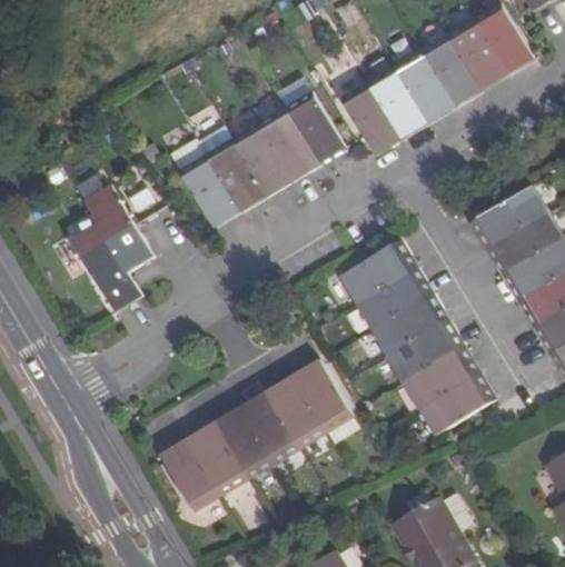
[(501,0),(473,16),(508,75),(535,59),(501,0)]
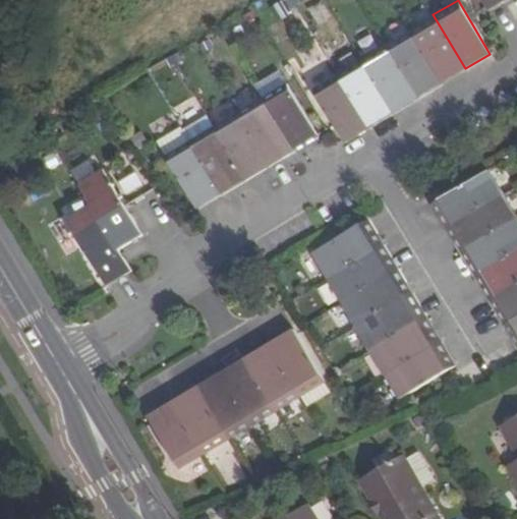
[(480,0),(486,9),(487,8),(502,0),(480,0)]
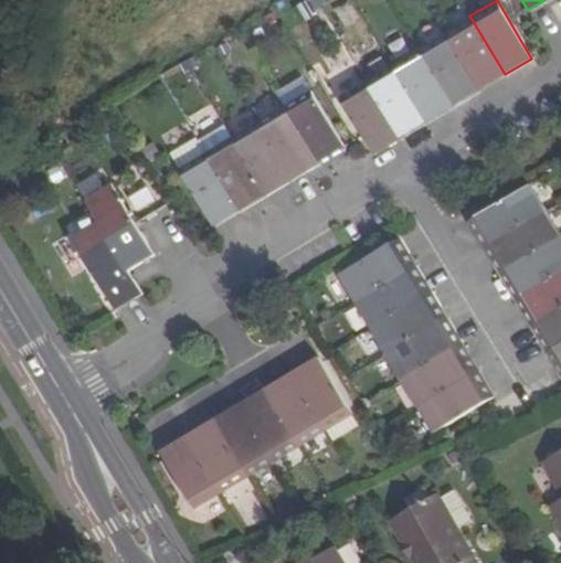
[(341,6),(327,13),(337,30),(351,22),(341,6)]
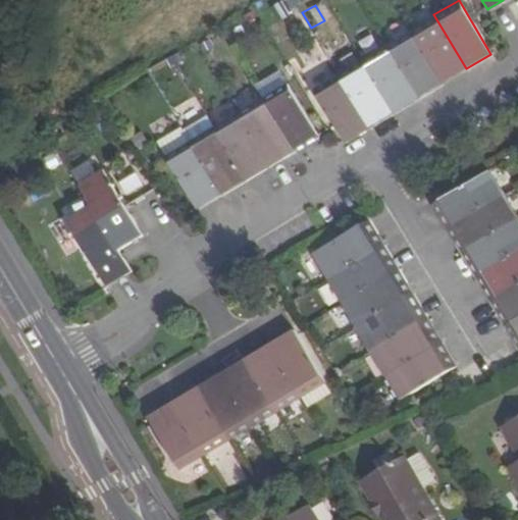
[(466,68),(433,14),(409,30),(442,83),(466,68)]
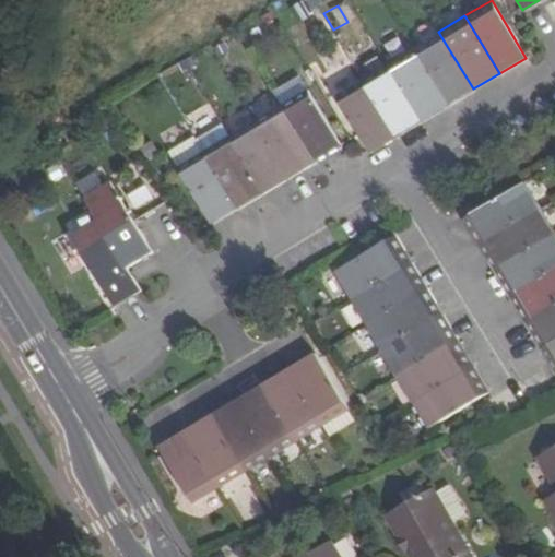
[(447,104),(473,89),(438,32),(412,47),(447,104)]
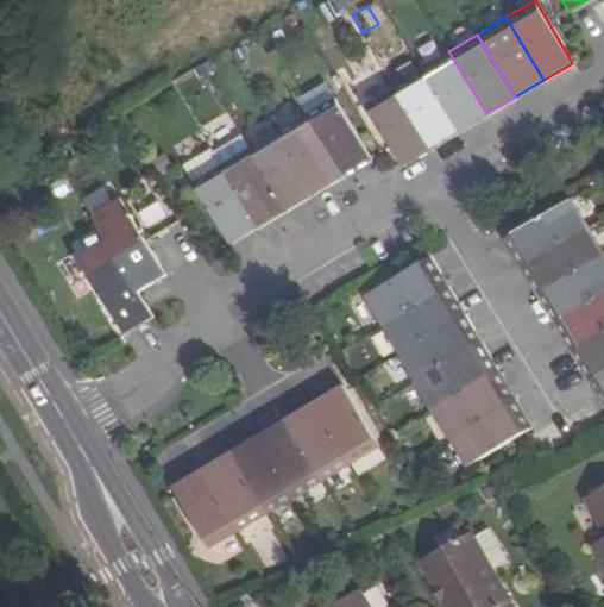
[(420,68),(458,131),(486,113),(448,51),(420,68)]
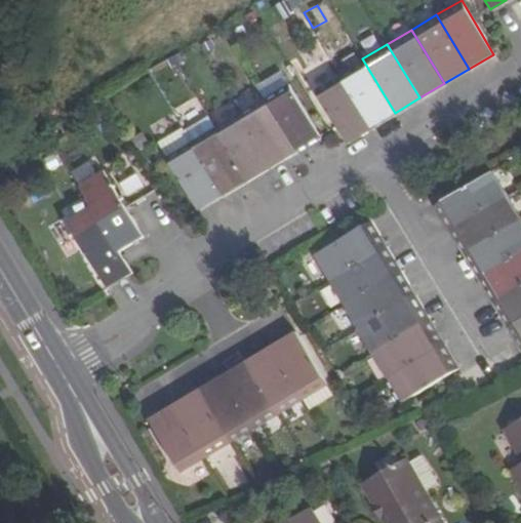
[(370,127),(395,113),(362,58),(338,74),(370,127)]
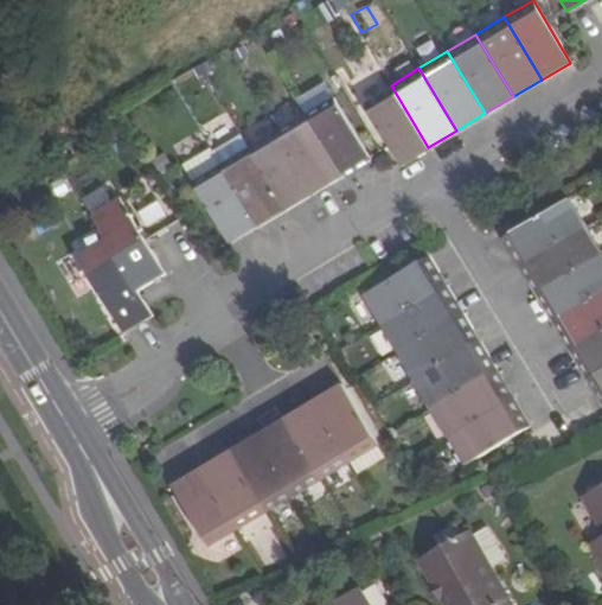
[(428,147),(391,86),(363,102),(399,163),(401,164),(428,147)]
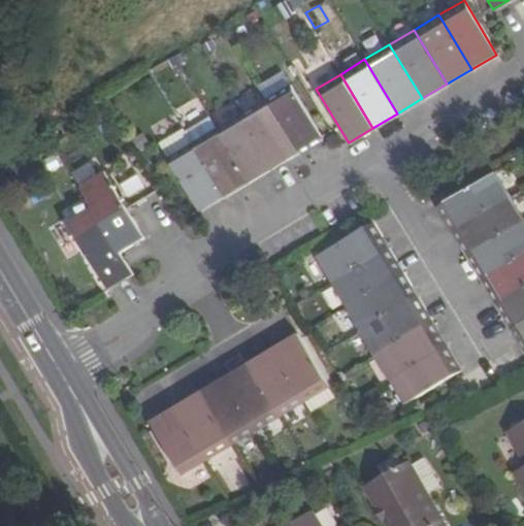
[(295,153),(319,138),(320,137),(288,83),(263,98),(295,153)]
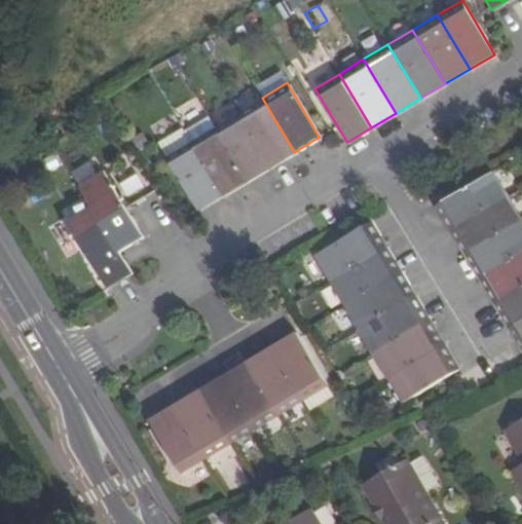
[(270,165),(294,152),(262,98),(238,112),(270,165)]
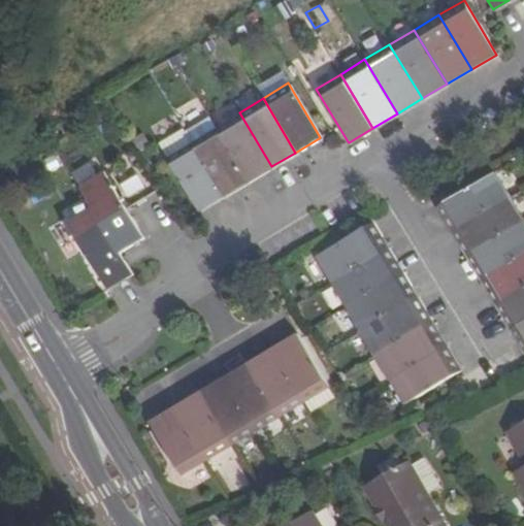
[(271,166),(239,112),(215,127),(247,182),(271,166)]
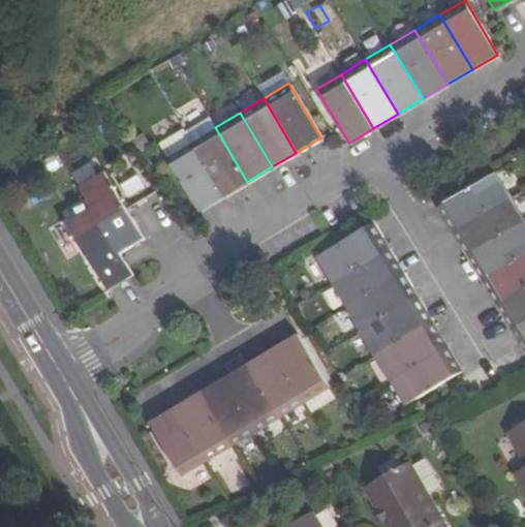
[(157,142),(165,157),(190,143),(181,127),(157,142)]
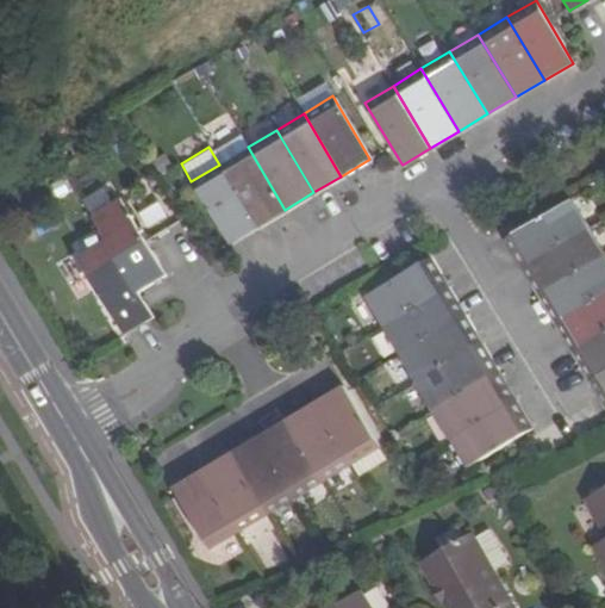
[(285,210),(248,147),(219,165),(256,227),(285,210)]
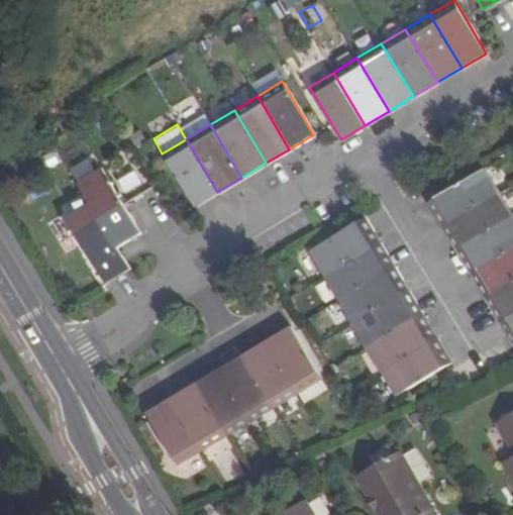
[(217,192),(186,139),(162,153),(193,206),(217,192)]
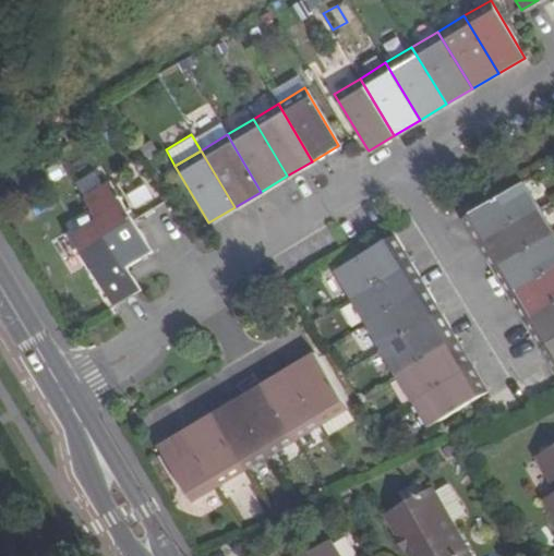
[(151,251),(131,219),(108,180),(81,196),(94,218),(123,267),(151,251)]
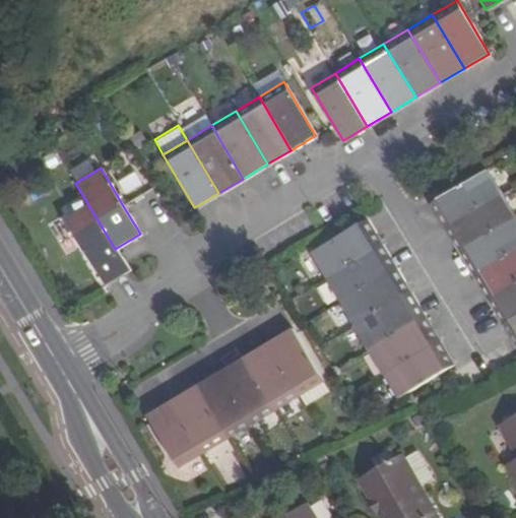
[(442,227),(500,193),(485,168),(431,201),(428,203),(442,227)]
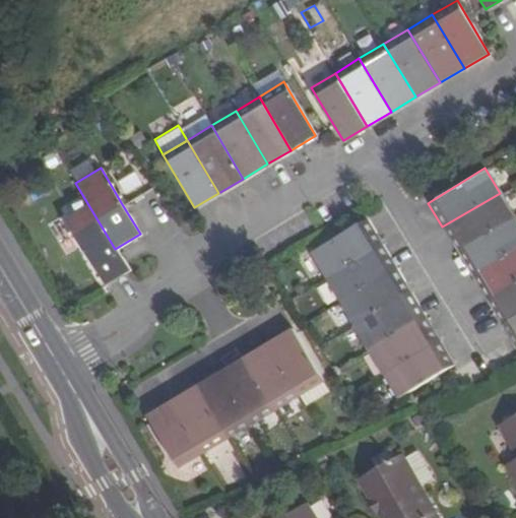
[(442,227),(456,251),(514,216),(500,193),(442,227)]
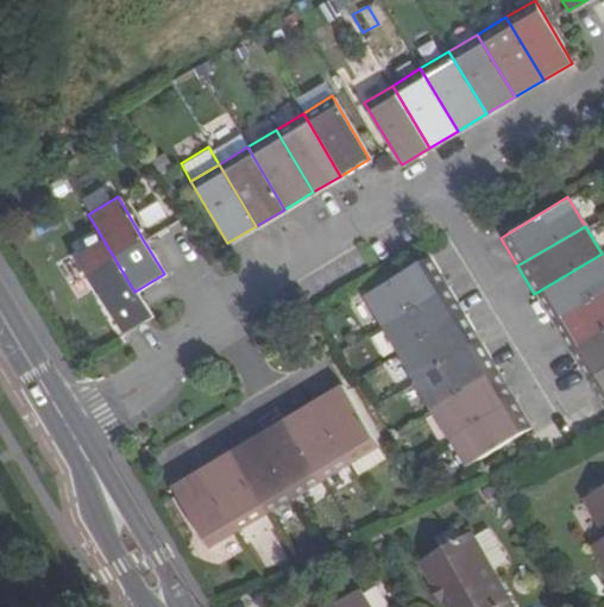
[(143,304),(134,292),(102,238),(74,256),(120,332),(138,323),(149,315),(143,304)]
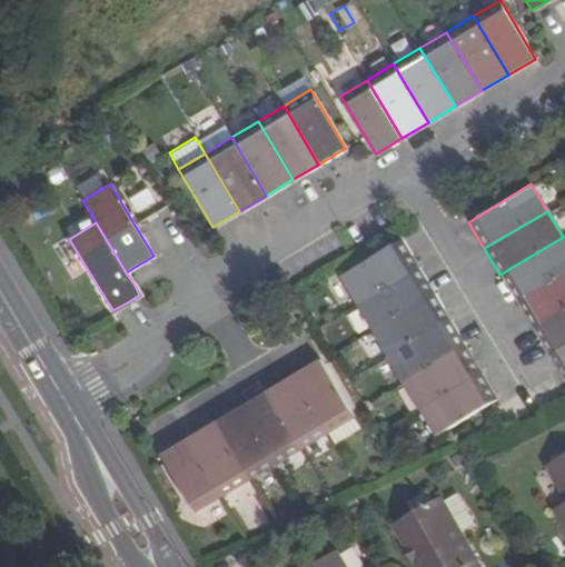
[(516,301),(564,271),(564,240),(563,237),(499,275),(516,301)]
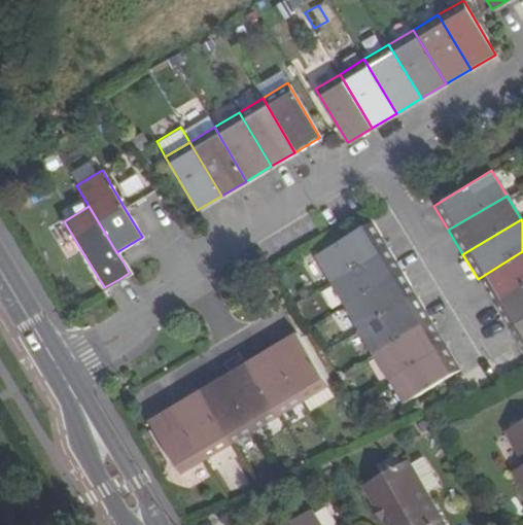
[(312,255),(327,280),(386,246),(371,220),(312,255)]
